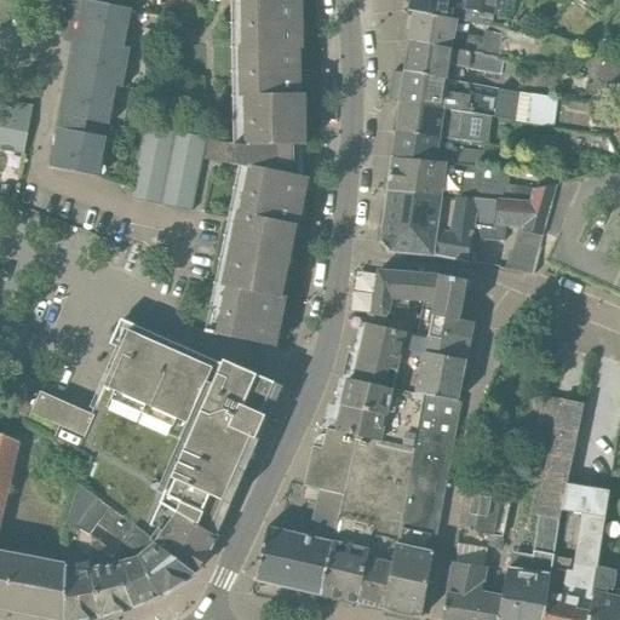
[(127,32),(132,10),(119,7),(120,5),(93,0),(75,0),(76,0),(82,1),(80,15),(86,16),(85,23),(127,32)]
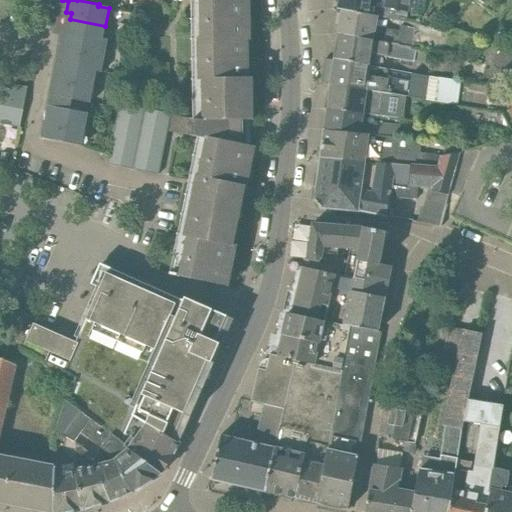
[(247,79),(247,41),(250,41),(249,0),(197,0),(197,40),(195,40),(195,82),(199,82),(199,120),(172,114),(168,132),(205,139),(204,146),(197,177),(195,176),(183,237),(187,238),(179,275),(170,273),(169,275),(229,287),(237,246),(234,245),(245,188),(247,189),(256,147),(240,146),(239,122),(250,121),(250,79),(247,79)]
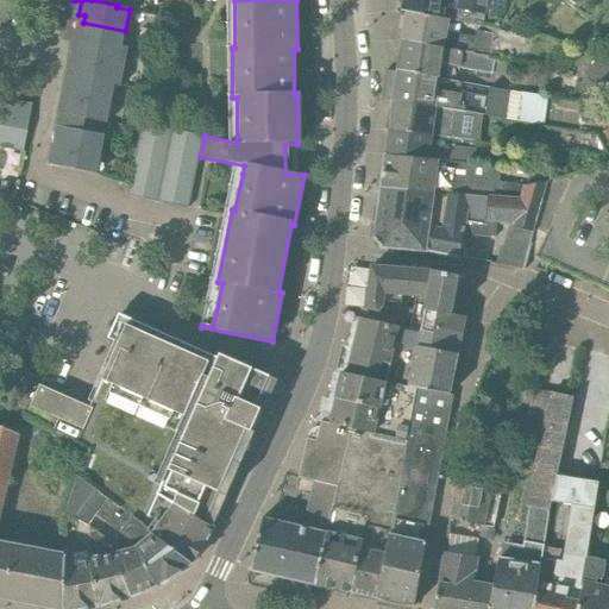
[(489,0),(402,0),(401,12),(406,12),(450,20),(450,22),(482,27),(484,14),(487,14),(489,0)]
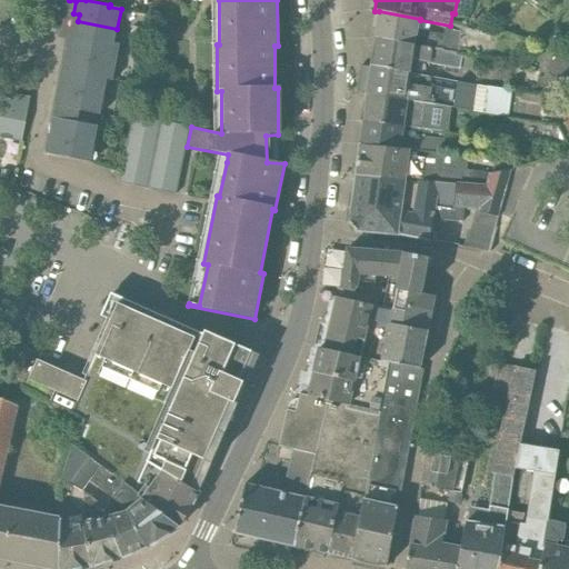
[(376,38),(457,53),(460,32),(446,30),(445,36),(417,31),(420,20),(420,19),(379,11),(376,38)]
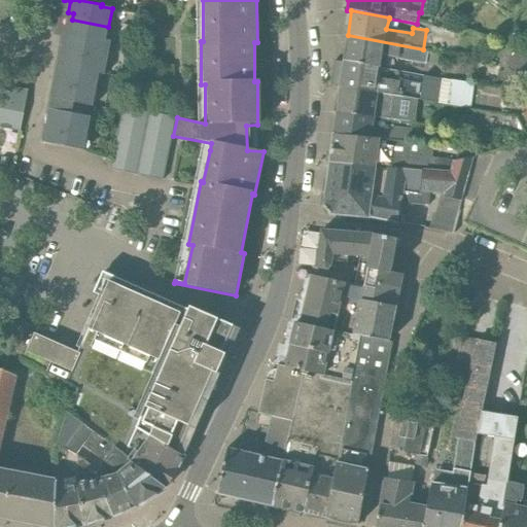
[(109,47),(110,41),(105,41),(108,27),(72,20),(69,35),(74,36),(73,41),(109,47)]
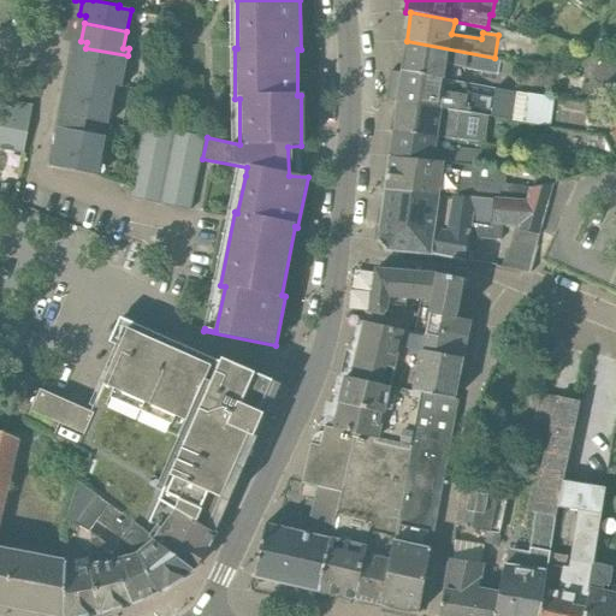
[(466,70),(498,75),(501,59),(495,58),(407,41),(403,71),(445,80),(446,66),(466,70)]
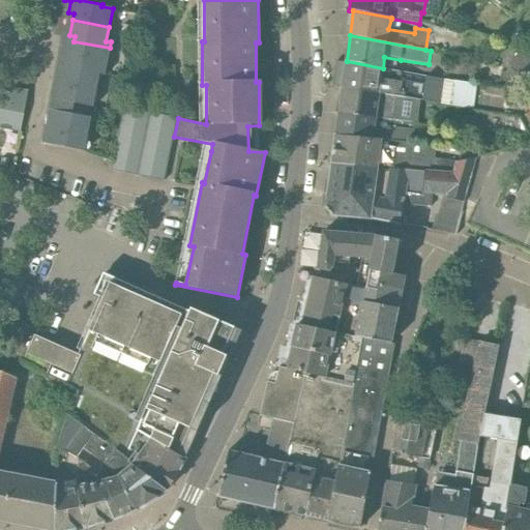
[(106,68),(110,48),(74,41),(70,57),(65,56),(64,61),(106,68)]
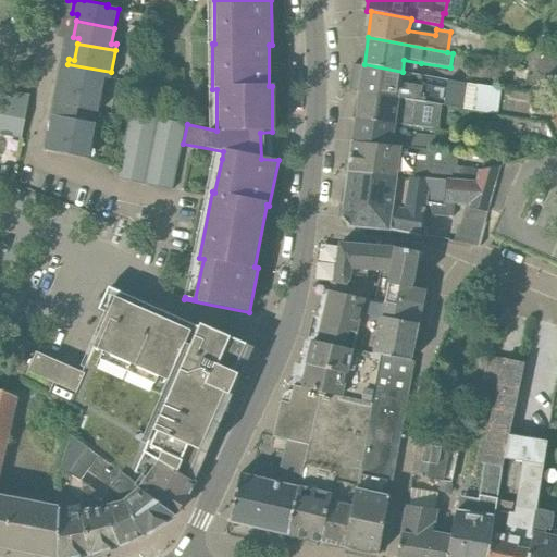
[(551,78),(556,69),(556,58),(548,52),(537,69),(551,78)]
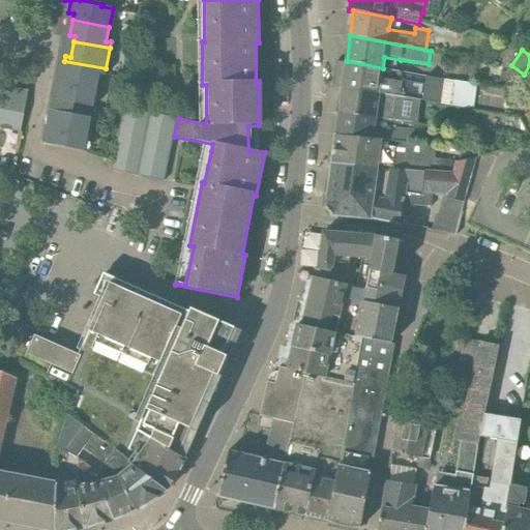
[(105,75),(106,68),(64,61),(60,82),(96,89),(99,74),(105,75)]
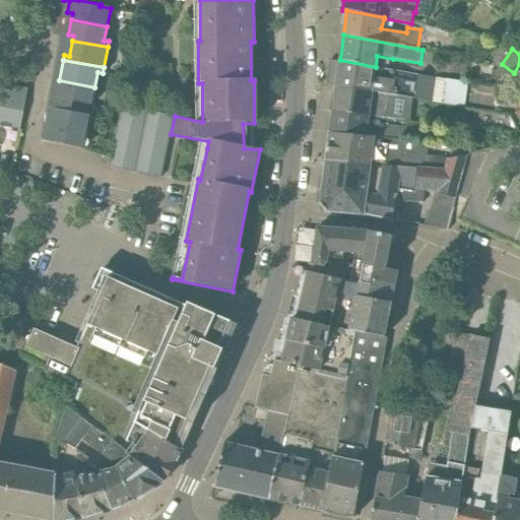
[(389,71),(375,68),(376,67),(340,60),(336,86),(412,99),(429,102),(433,102),(436,78),(418,76),(390,70),(389,71)]
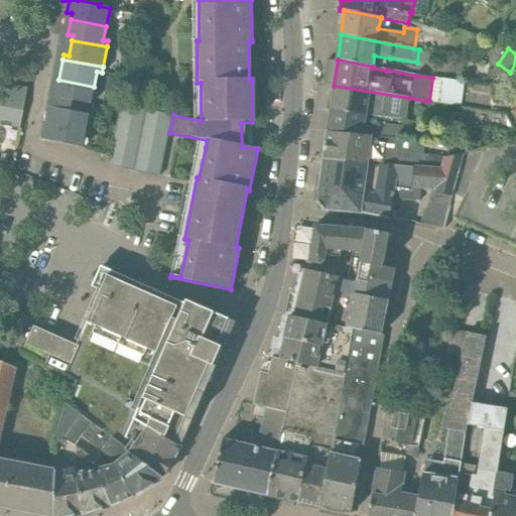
[(91,104),(94,87),(58,80),(55,98),(59,99),(58,101),(72,103),(72,100),(91,104)]
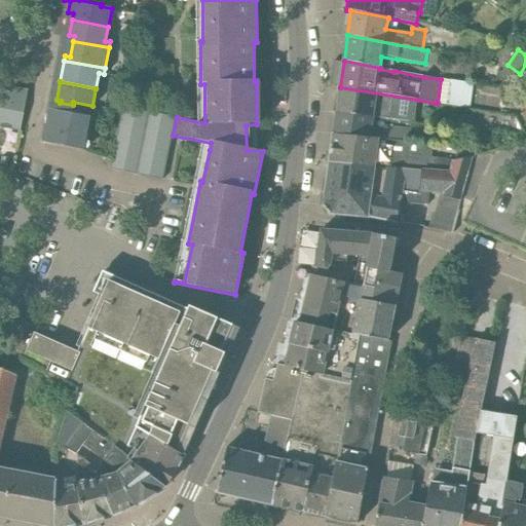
[(414,123),(417,100),(340,87),(337,113),(373,118),(414,123)]
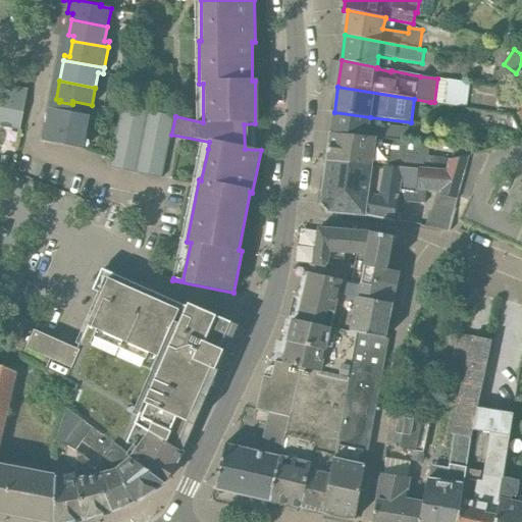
[(0,127),(19,132),(28,91),(16,88),(14,94),(1,91),(0,97),(0,127)]
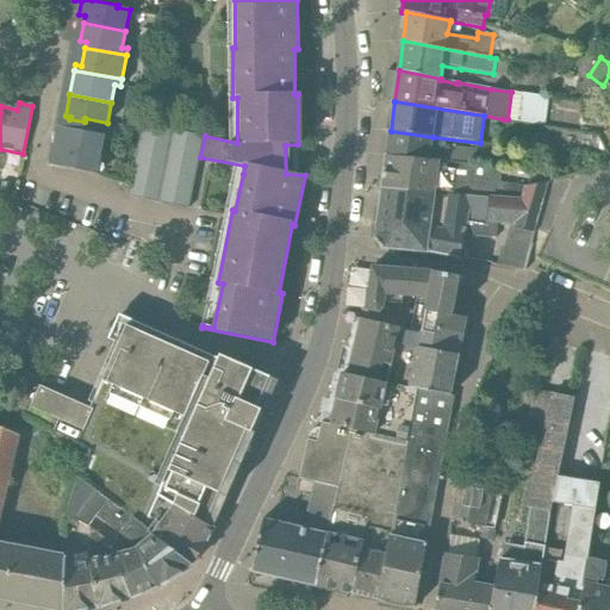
[(608,128),(609,111),(596,110),(595,126),(608,128)]
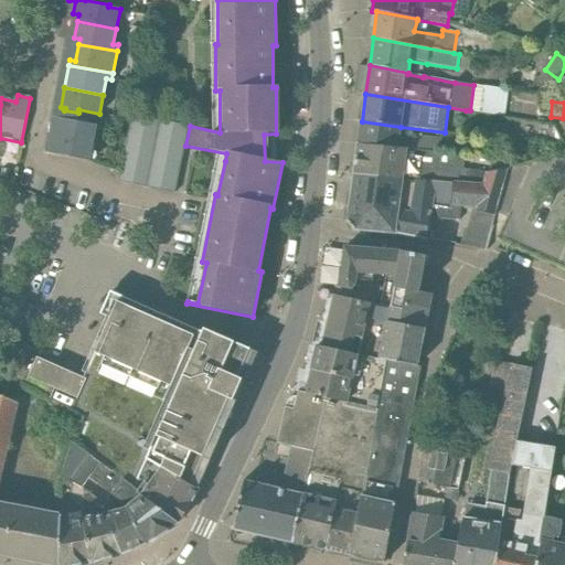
[(76,121),(78,113),(64,110),(63,119),(59,118),(55,131),(96,139),(98,126),(76,121)]
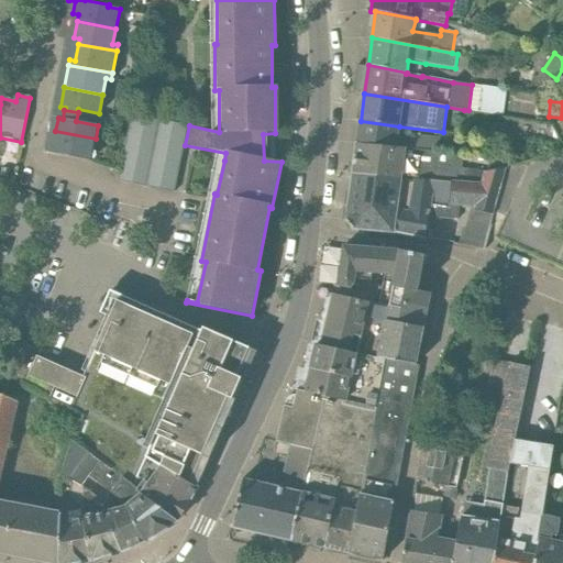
[(146,187),(159,120),(145,118),(131,114),(118,181),(132,184),(146,187)]
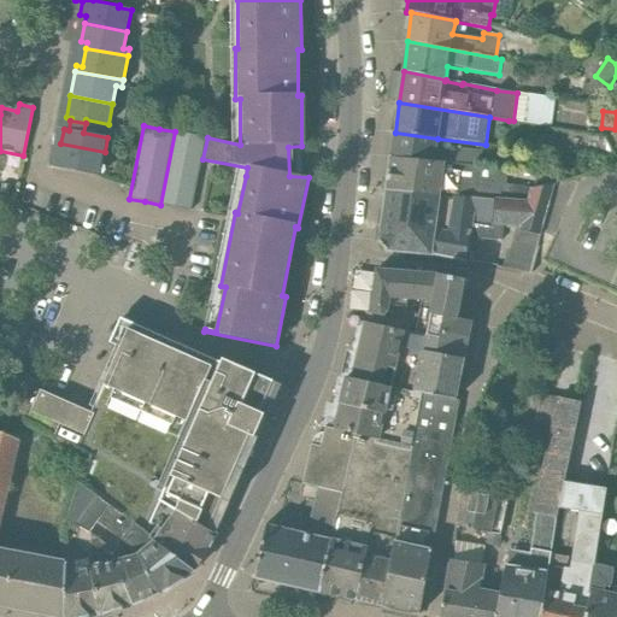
[(176,207),(191,135),(175,131),(160,205),(176,207)]
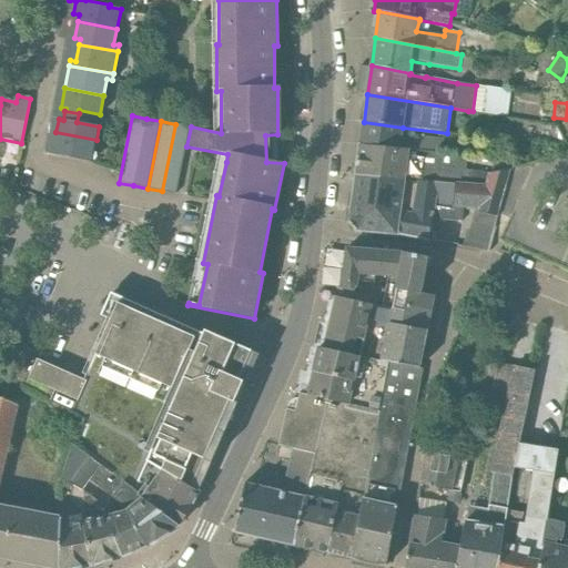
[(424,142),(402,140),(403,128),(364,122),(361,145),(467,158),(468,156),(442,153),(444,140),(424,138),(424,142)]
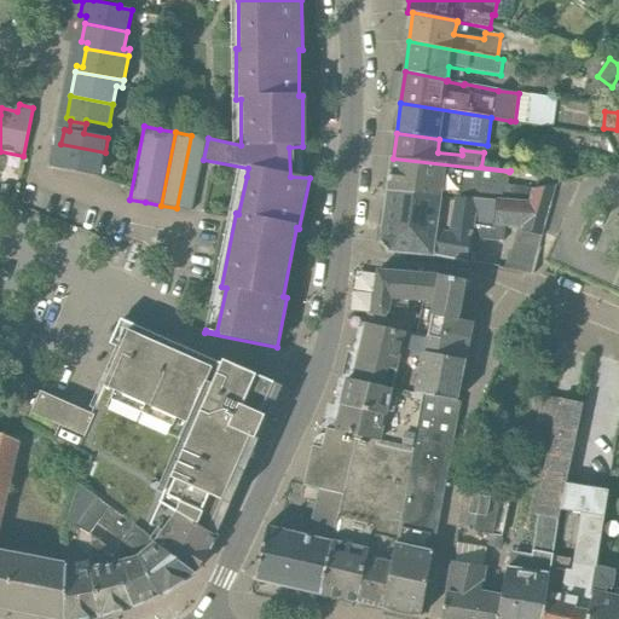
[(100,178),(105,152),(61,144),(59,155),(53,154),(50,168),(100,178)]
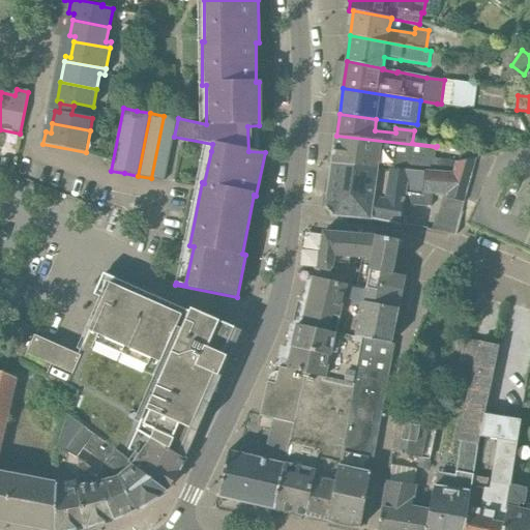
[(457,163),(435,158),(436,147),(336,136),(332,165),(377,169),(457,175),(461,162),(457,163)]
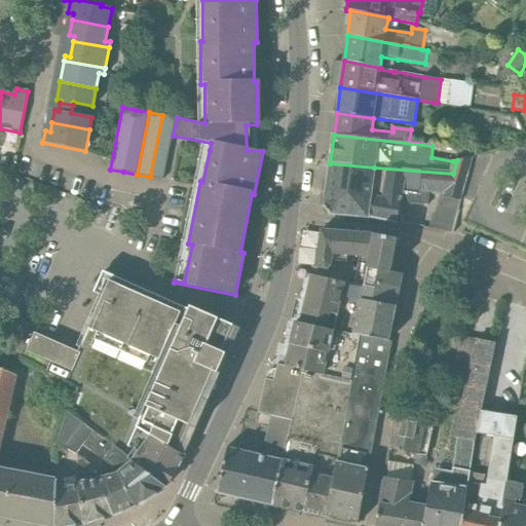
[(374,167),(368,218),(398,224),(400,201),(403,190),(441,194),(463,200),(476,156),(457,160),(453,174),(374,167)]
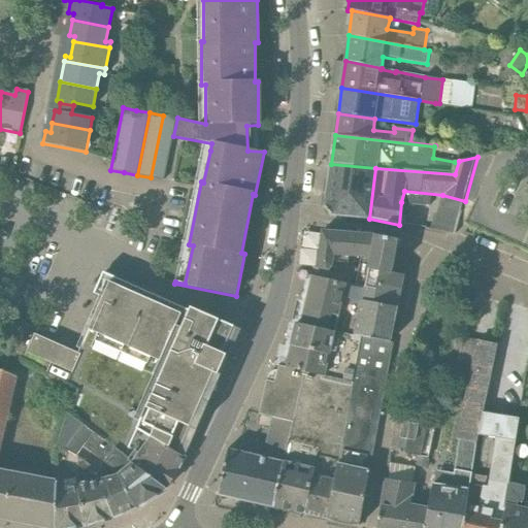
[(331,217),(369,219),(375,168),(331,164),(325,208),(331,217)]
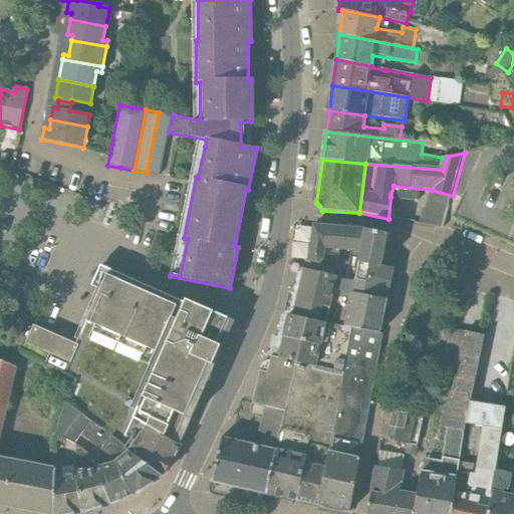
[(357,271),(365,228),(314,225),(308,262),(318,263),(322,260),(338,263),(336,270),(349,271),(357,271)]
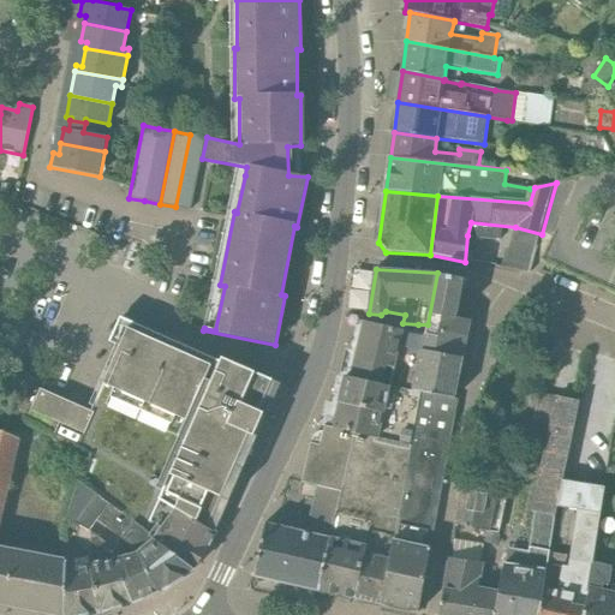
[(467,335),(470,320),(457,317),(464,279),(437,273),(428,324),(427,328),(467,335)]
